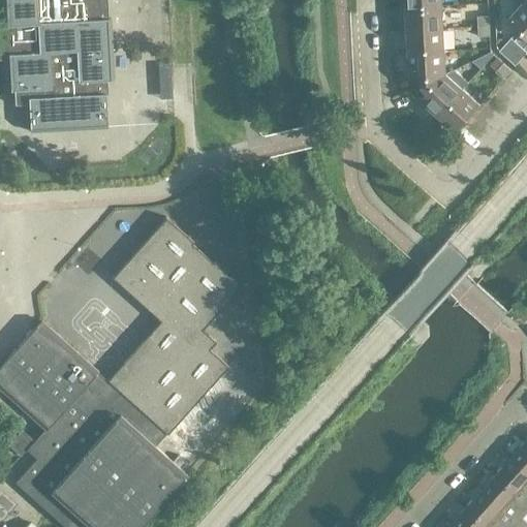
[(2,0),(4,27),(0,27),(0,57),(6,57),(8,92),(17,92),(17,106),(30,105),(32,133),(109,129),(106,82),(115,82),(112,20),(104,21),(102,0),(2,0)]
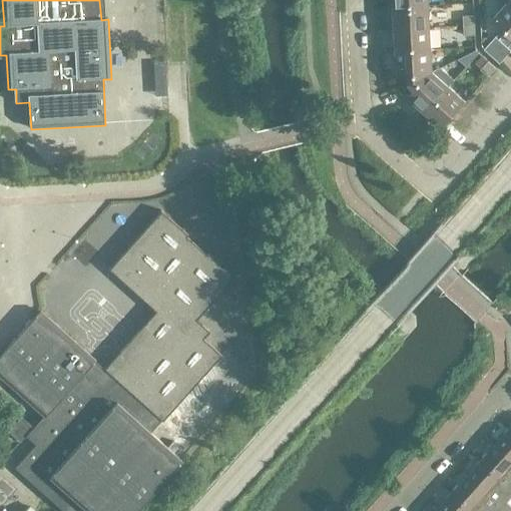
[(430,0),(395,0),(396,10),(431,8),(430,0)]
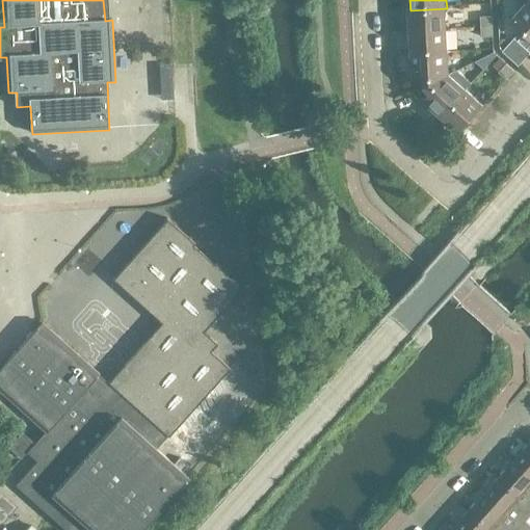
[(512,22),(524,32),(504,53),(521,68),(529,57),(529,52),(528,51),(529,49),(529,4),(512,22)]
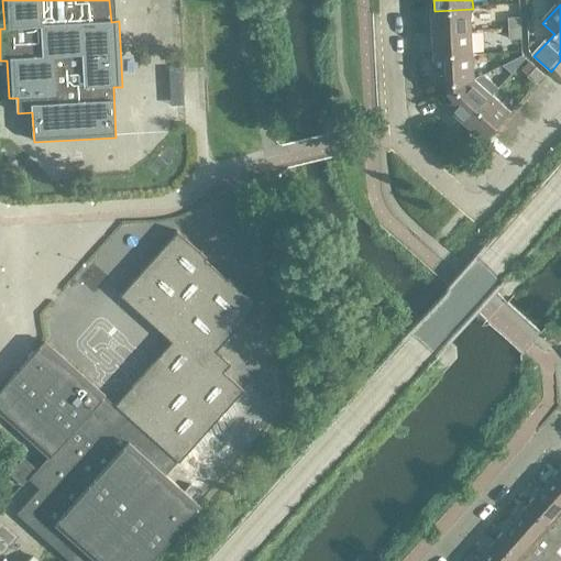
[(473,9),(435,11),(437,34),(474,33),(473,9)]
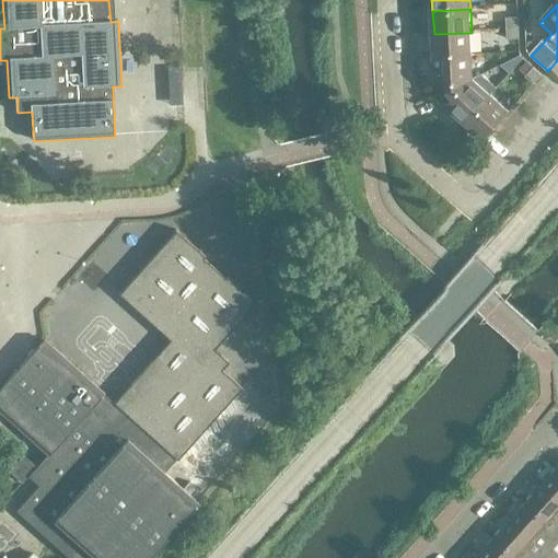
[(521,30),(520,19),(508,20),(508,31),(521,30)]
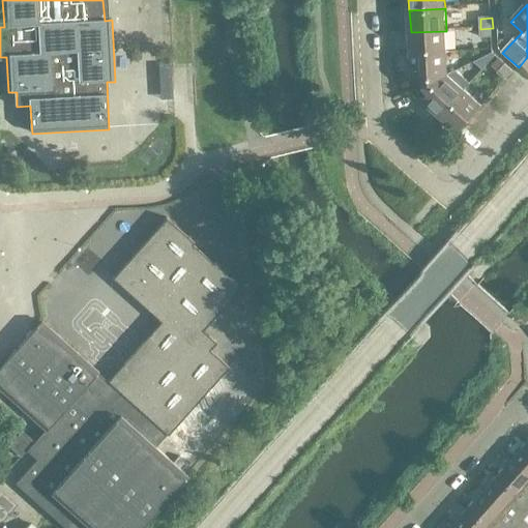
[(493,38),(493,28),(480,29),(481,39),(493,38)]
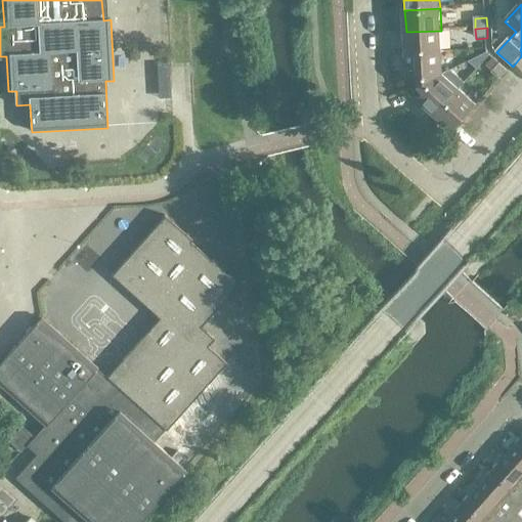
[(441,31),(406,32),(407,54),(442,52),(441,31)]
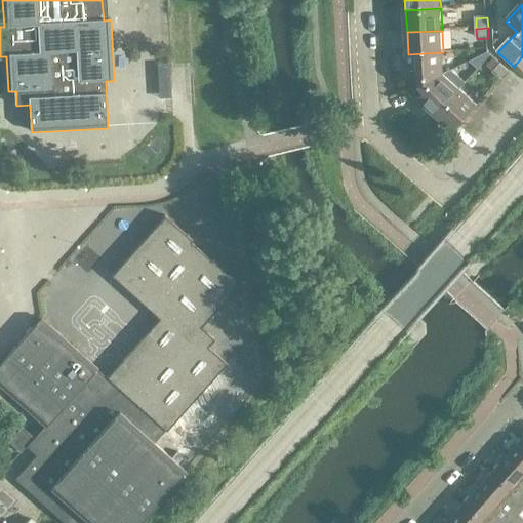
[(443,52),(408,54),(409,78),(420,77),(420,86),(444,75),(443,52)]
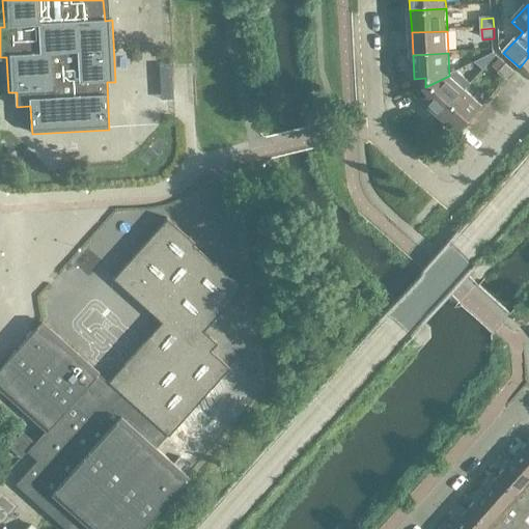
[(500,74),(507,81),(516,72),(507,65),(500,74)]
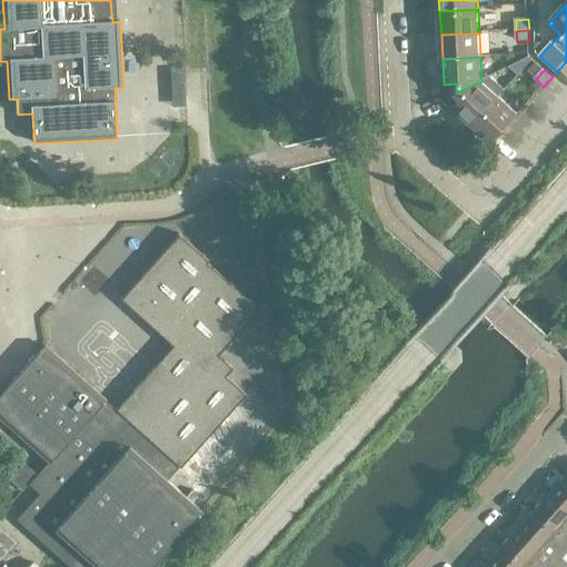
[(481,81),(456,93),(464,100),(456,109),(475,126),(500,97),(481,81)]
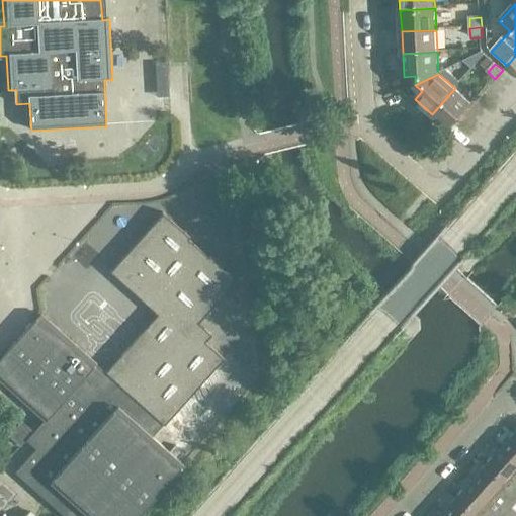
[(455,88),(432,114),(449,130),(473,104),(455,88)]
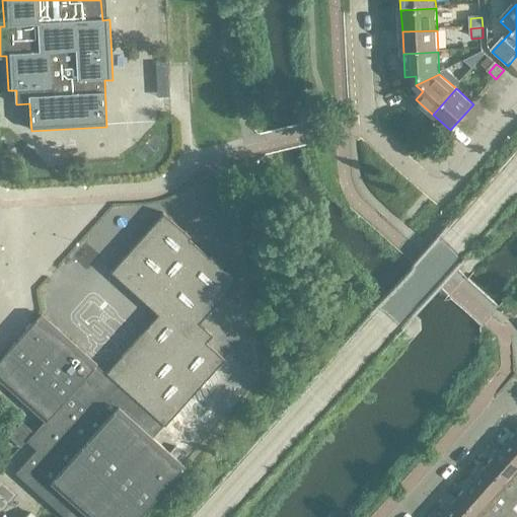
[(158,315),(106,374),(165,426),(224,359),(207,343),(213,336),(200,324),(239,281),(212,256),(210,257),(190,239),(192,238),(164,213),(111,273),(158,315)]
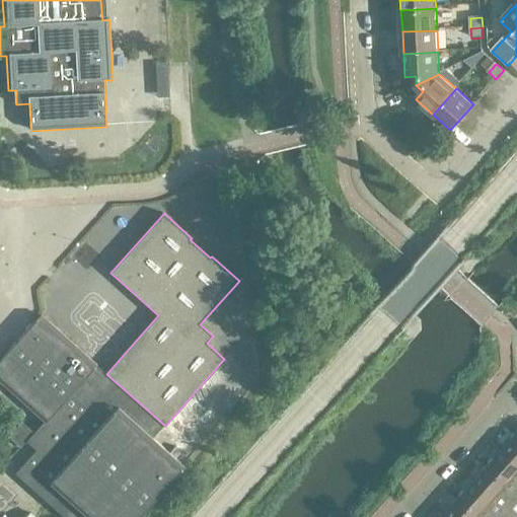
[(97,366),(45,318),(42,316),(2,361),(0,363),(0,380),(46,422),(27,442),(38,451),(17,474),(48,503),(64,516),(83,516),(86,514),(89,516),(139,516),(185,466),(153,439),(165,426),(106,374),(102,378),(94,370),(97,366)]
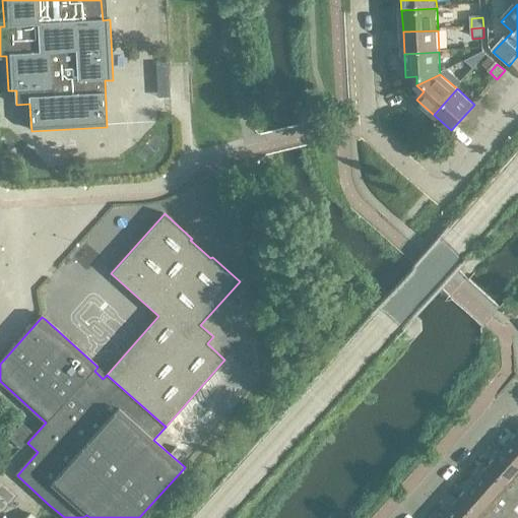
[(517,437),(506,451),(517,461),(517,437)]
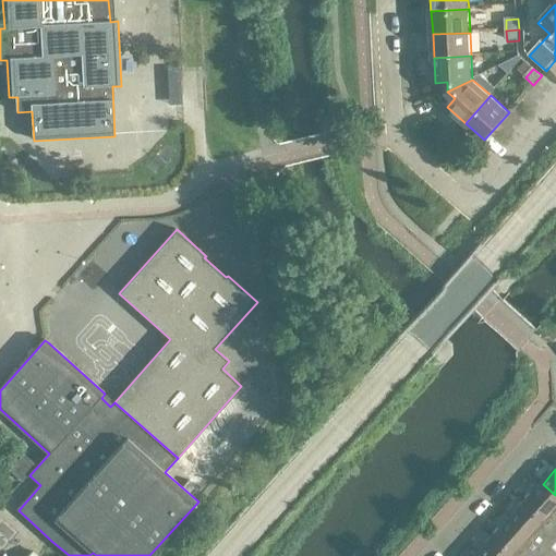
[(555,495),(543,484),(528,503),(555,528),(555,495)]
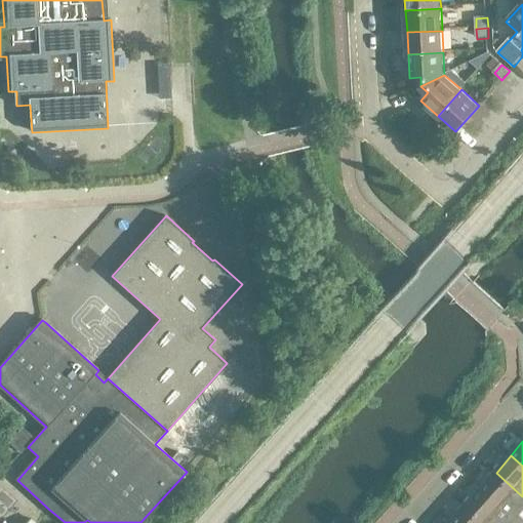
[(522,496),(496,473),(481,489),(519,522),(522,522),(522,515),(522,496)]
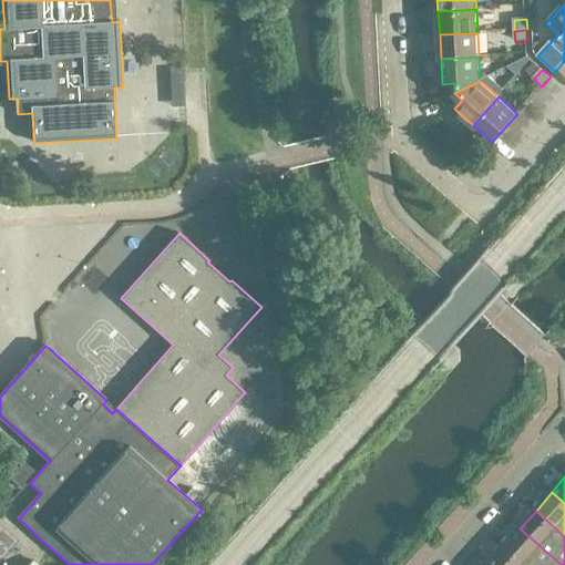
[(561,564),(520,528),(504,546),(524,564),(561,564)]
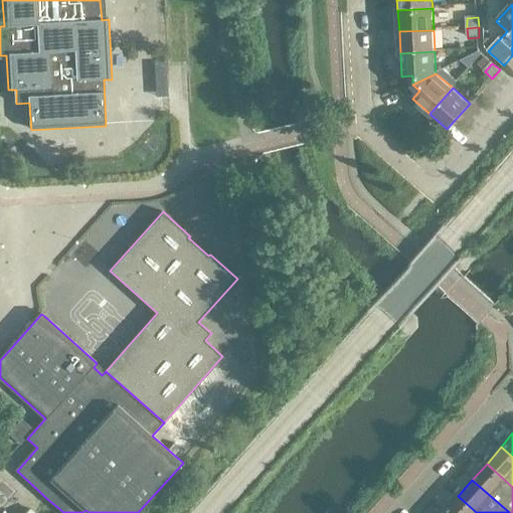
[(476,512),(458,496),(443,512),(476,512)]
